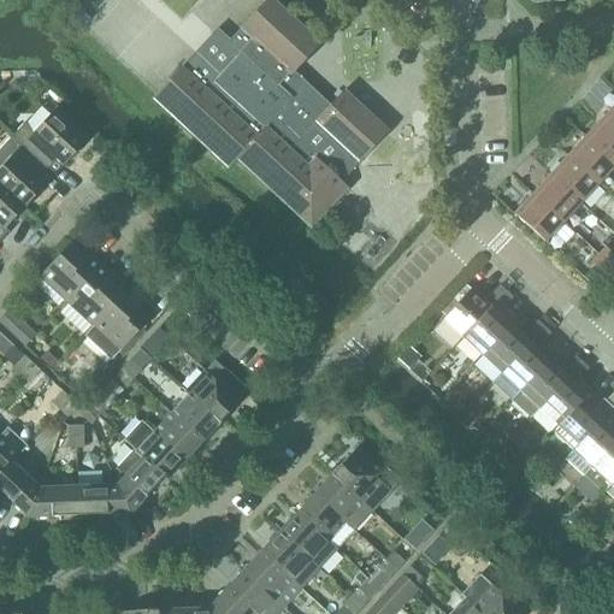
[(154,98),(230,166),(237,158),(312,225),(348,186),(342,181),(389,130),(343,89),(331,102),(295,70),(320,43),(273,0),(265,0),(230,39),(218,27),(154,98)]
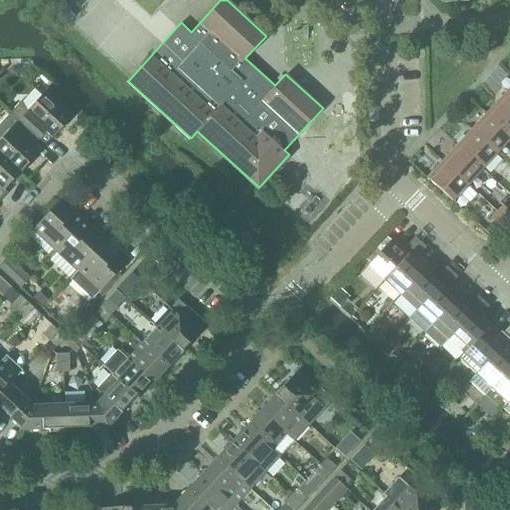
[(20,119),(41,140),(50,131),(55,135),(71,118),(44,93),(29,110),(21,103),(12,112),(11,114),(18,121),(20,119)]
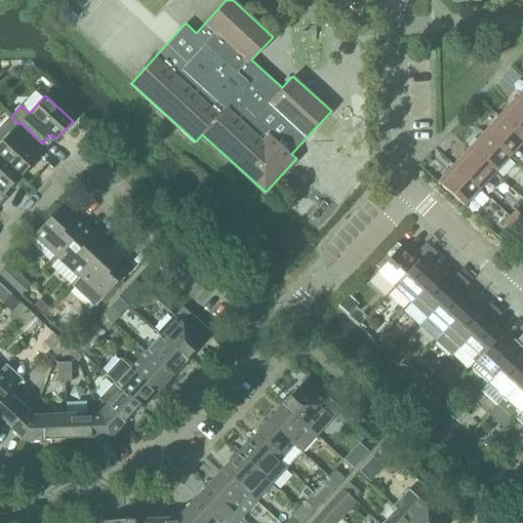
[(522,105),(516,97),(500,115),(522,134),(522,105)]
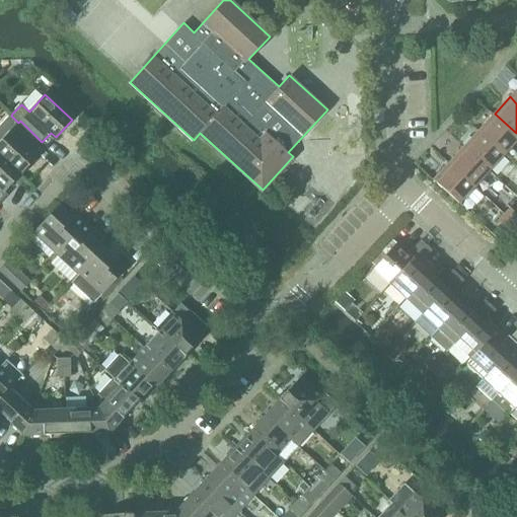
[(12,114),(0,127),(0,152),(22,173),(39,156),(33,151),(42,142),(20,121),(18,123),(11,116),(12,114)]
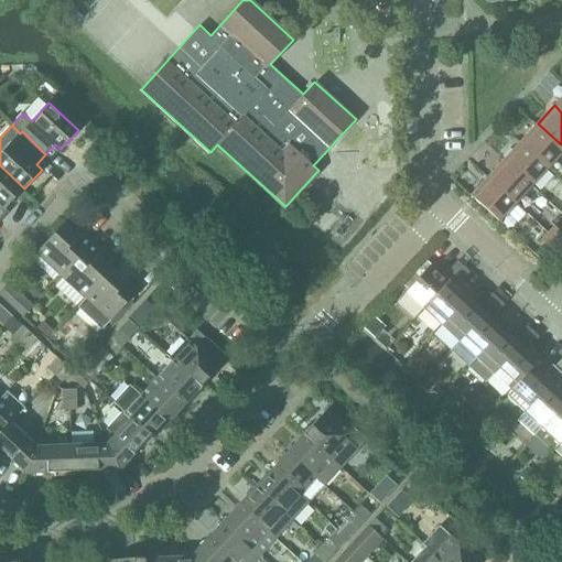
[(561,144),(538,123),(521,141),(549,166),(561,151),(561,144)]
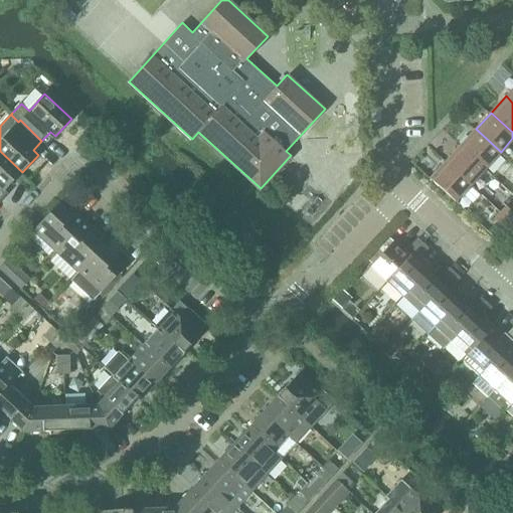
[(476,129),(461,145),(486,168),(501,152),(476,129)]
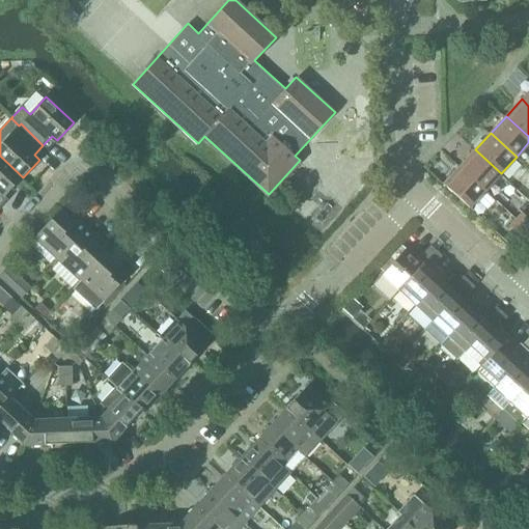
[(460,166),(485,190),(501,173),(475,149),(460,166)]
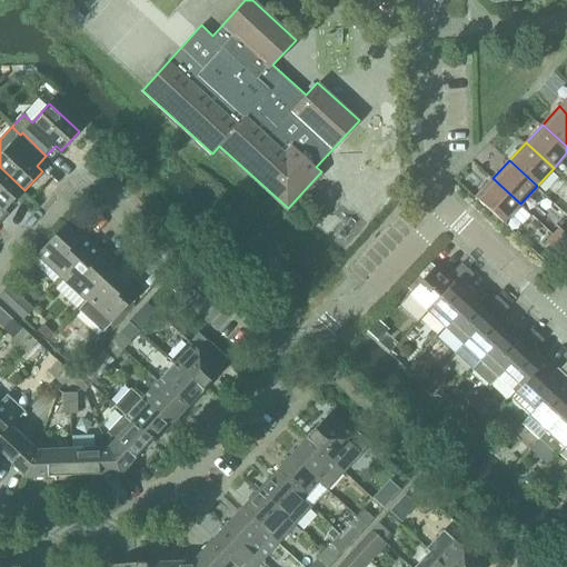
[(25,190),(0,167),(0,205),(7,210),(25,190)]
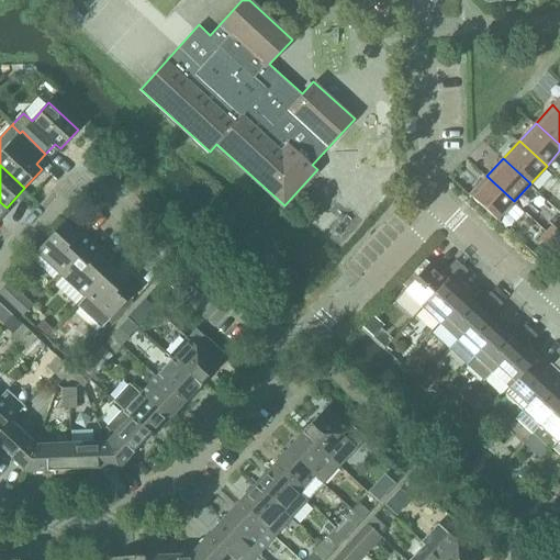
[(470,193),(497,219),(514,201),(486,176),(470,193)]
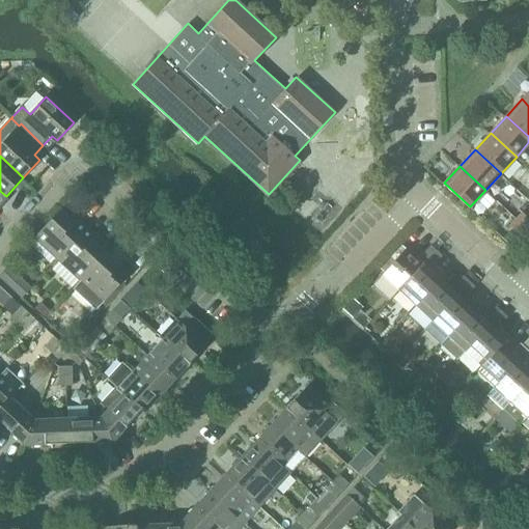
[(61,211),(35,239),(59,259),(88,226),(80,218),(75,223),(61,211)]
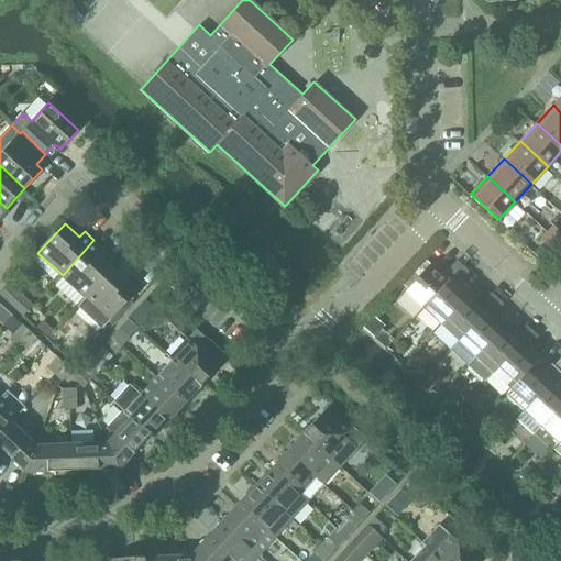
[(548,231),(557,239),(560,234),(560,230),(554,223),(548,231)]
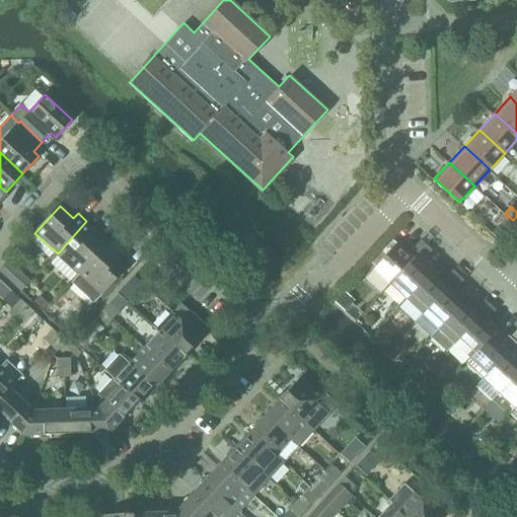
[(513,220),(505,213),(499,219),(507,227),(513,220)]
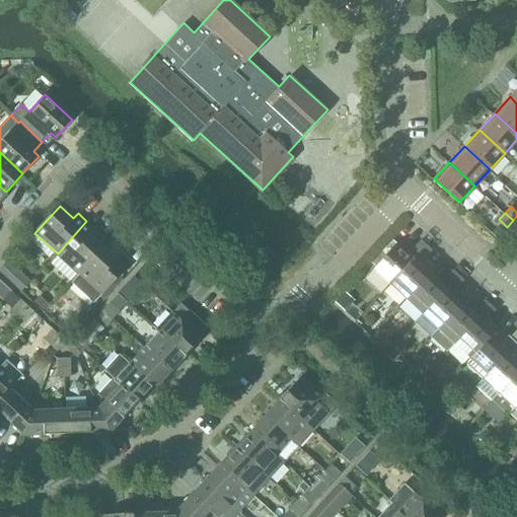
[(80,274),(93,259),(104,246),(92,236),(97,231),(86,221),(58,253),(80,274)]
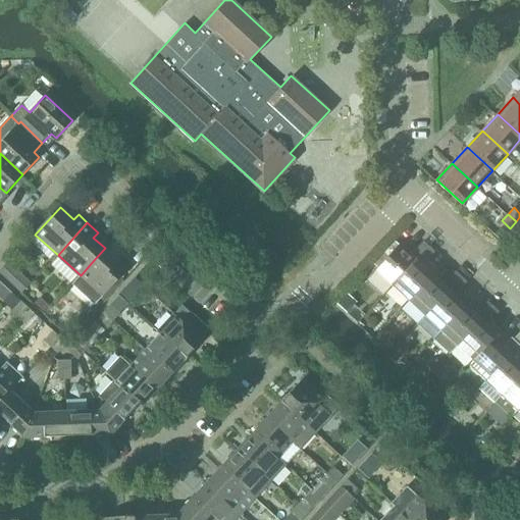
[(422,254),(429,246),(423,241),(416,248),(422,254)]
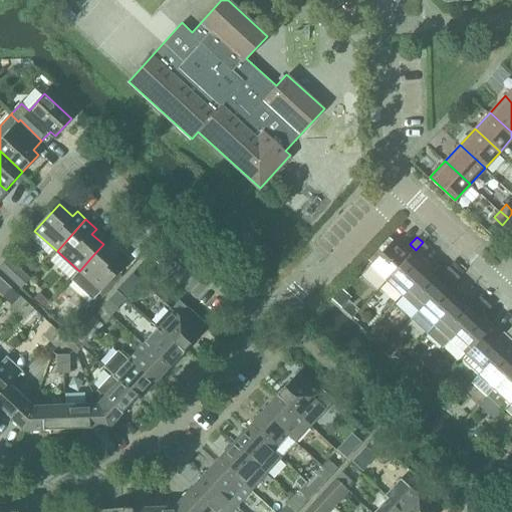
[(388,280),(410,256),(411,255),(393,239),(370,264),(388,280)]
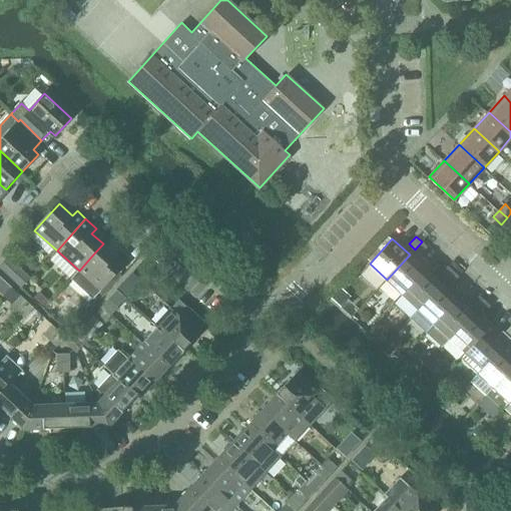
[(422,241),(415,249),(420,253),(427,246),(422,241)]
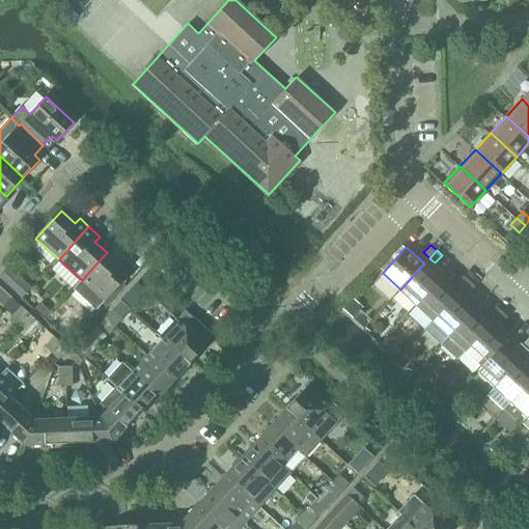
[(96,311),(106,302),(136,269),(126,259),(120,265),(107,252),(95,265),(82,280),(74,289),(96,311)]
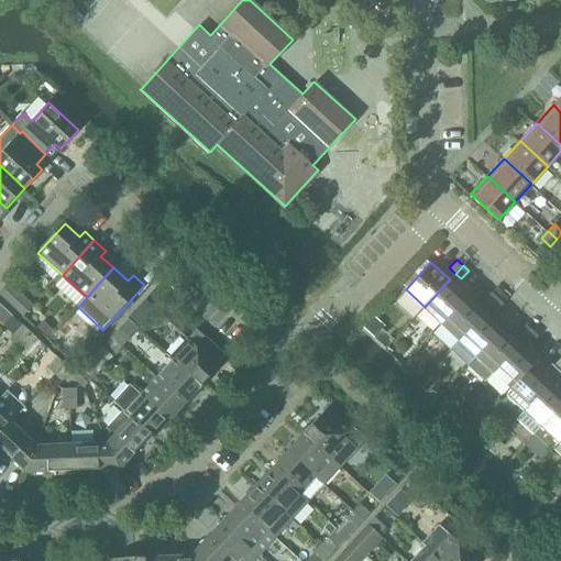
[(449,281),(425,307),(442,322),(466,296),(450,279),(449,281)]
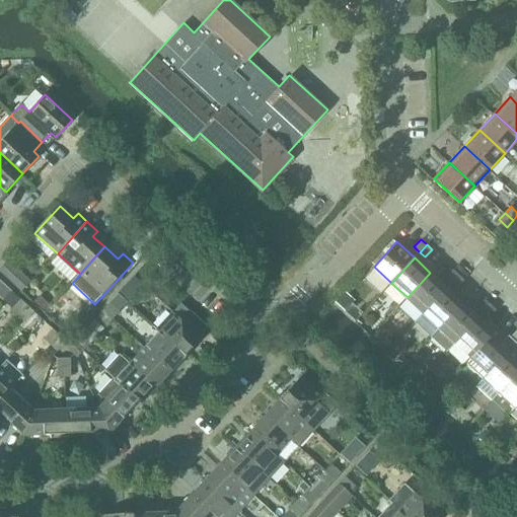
[(0,270),(0,272),(21,292),(31,282),(9,261),(0,270)]
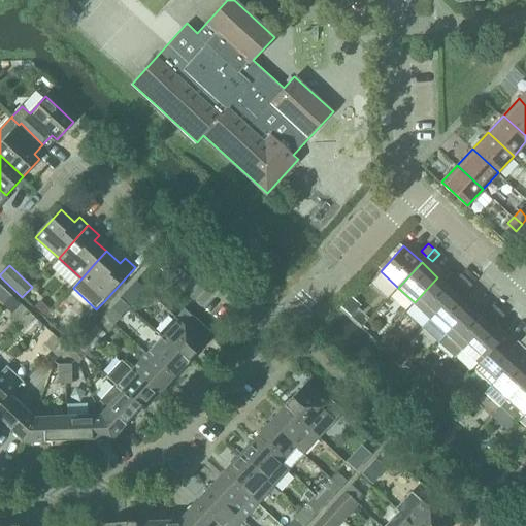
[(460,286),(467,277),(461,272),(454,281),(460,286)]
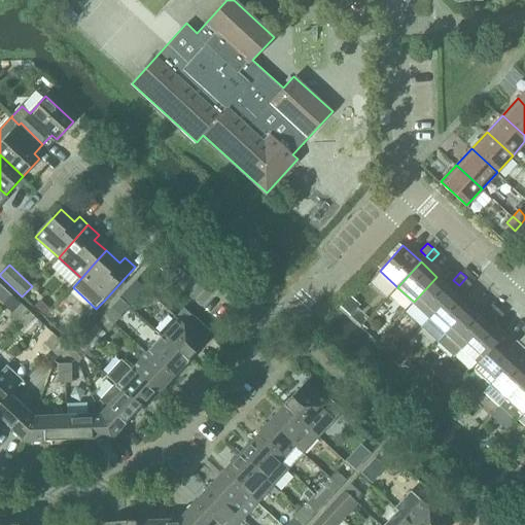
[(429,317),(453,291),(436,277),(414,302),(429,317)]
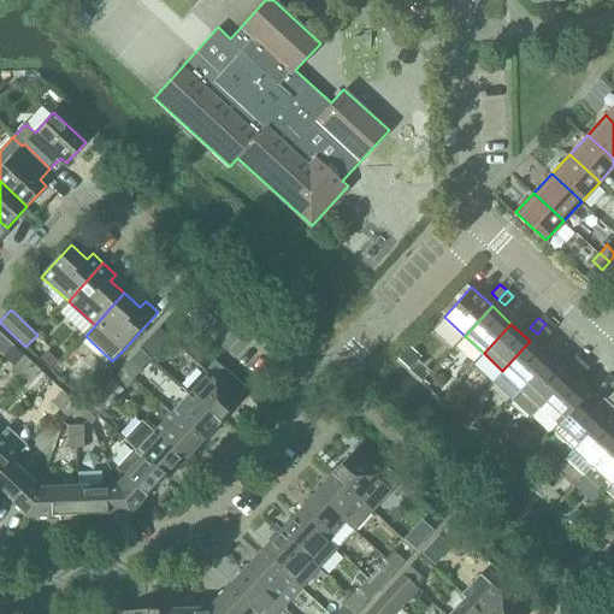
[(545,324),(537,334),(543,340),(551,330),(545,324)]
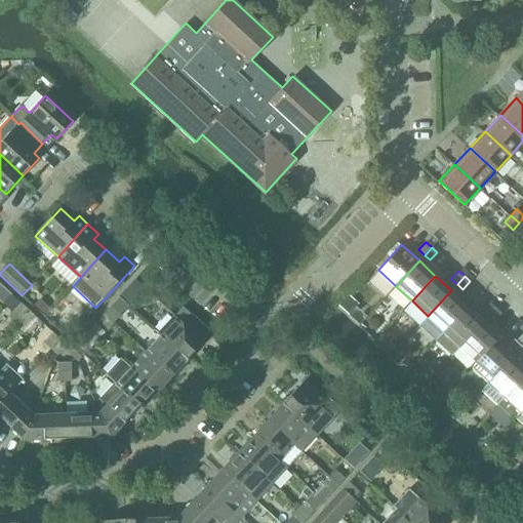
[(0,280),(0,297),(5,303),(14,293),(0,280)]
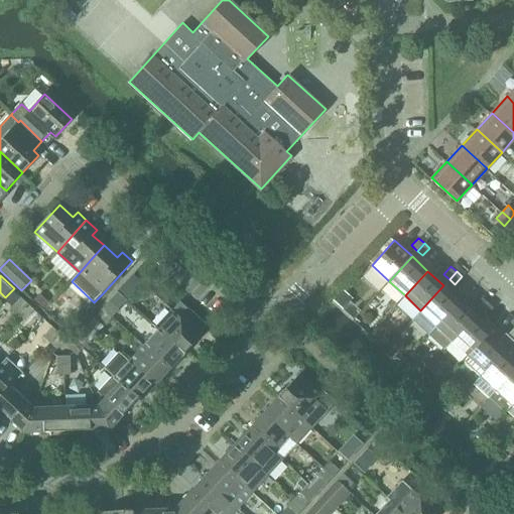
[(429,333),(460,300),(443,285),(420,310),(413,317),(429,333)]
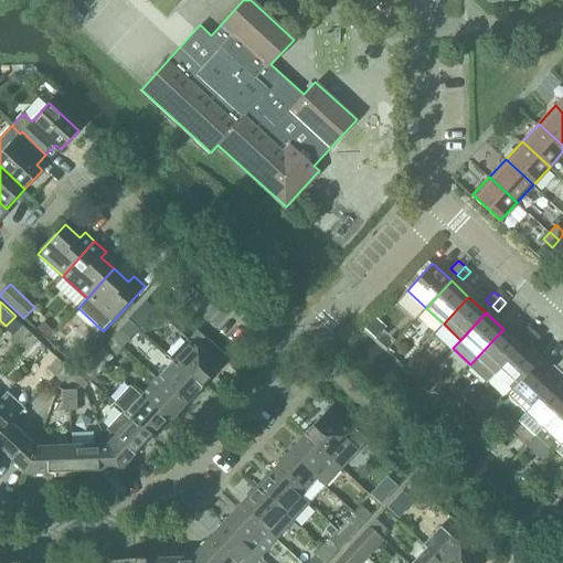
[(388,326),(376,316),(367,327),(378,337),(388,326)]
